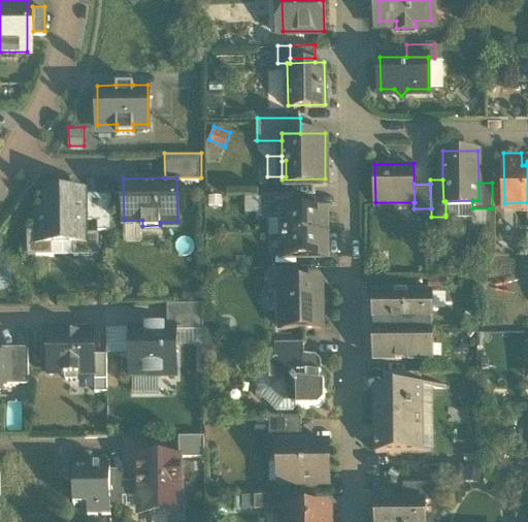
[(55,239),(74,239),(86,239),(86,230),(86,216),(85,191),(85,186),(45,187),(46,209),(42,209),(37,209),(37,228),(37,240),(53,239),(55,239)]
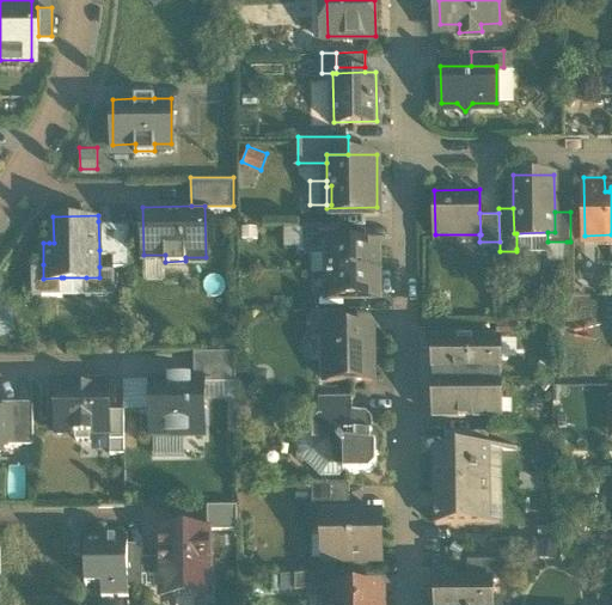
[(129,220),(98,221),(99,250),(114,250),(114,263),(129,263),(129,220)]
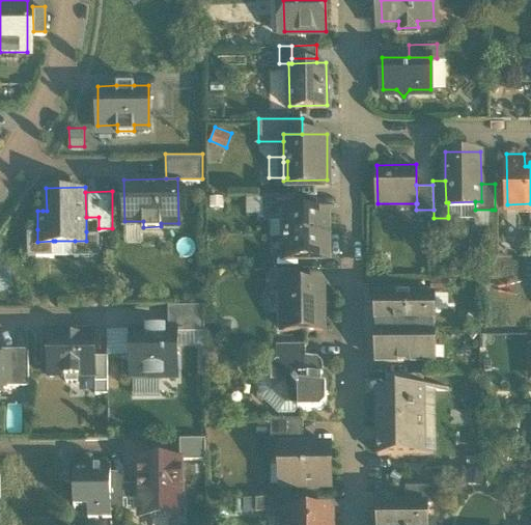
[(246,212),(263,212),(263,193),(246,193),(246,212)]
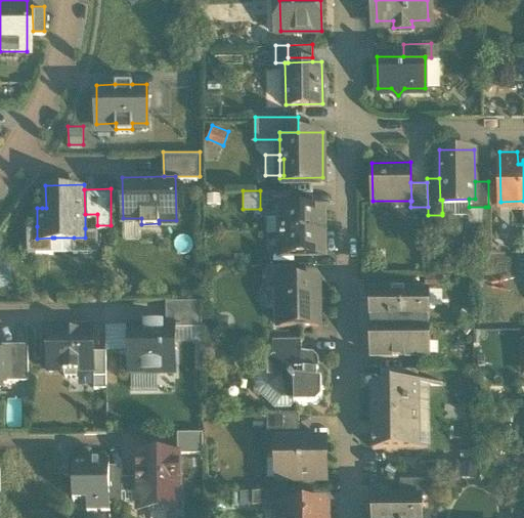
[(260,209),(260,216),(267,216),(280,216),(284,215),(284,208),(297,208),(297,190),(260,190),(260,209)]
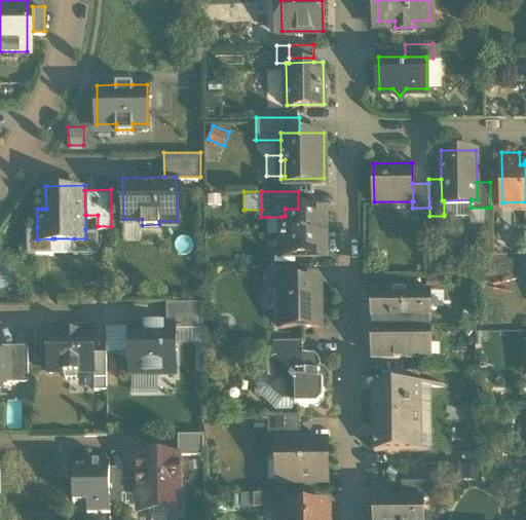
[(444,200),(444,214),(471,213),(471,208),(471,199),(444,200)]
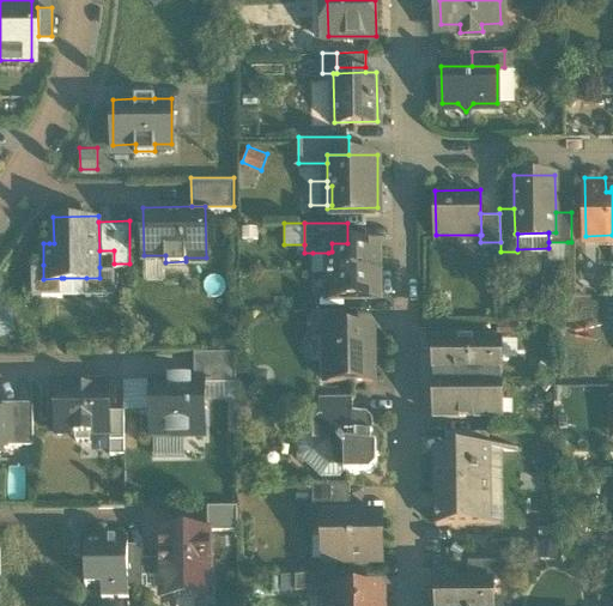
[(328,272),(328,294),(378,294),(378,271),(377,271),(376,246),(378,246),(378,242),(347,243),(332,243),(332,252),(332,272),(328,272)]
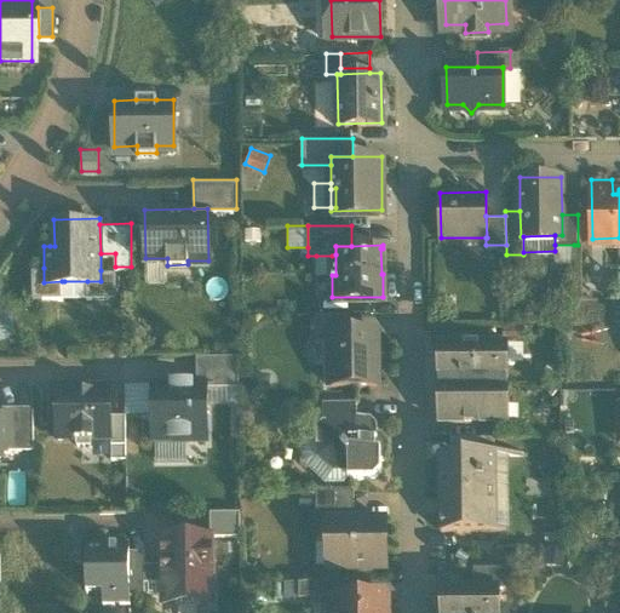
[(555,245),(555,251),(555,262),(575,262),(574,245),(555,245)]
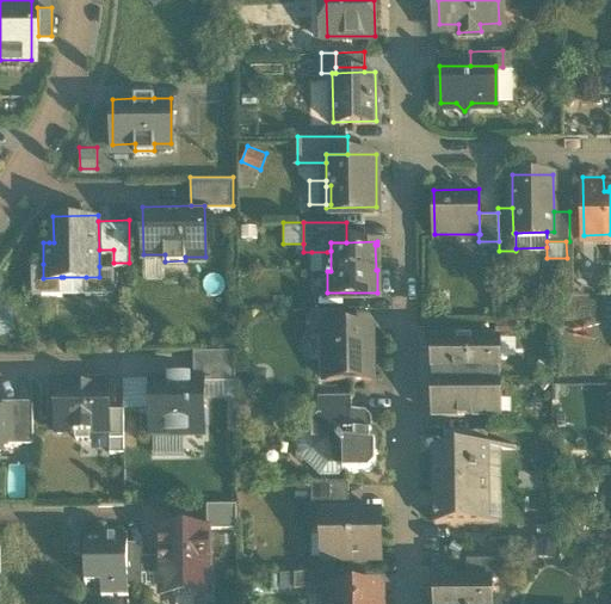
[(312,271),(327,271),(327,252),(312,252),(312,271)]
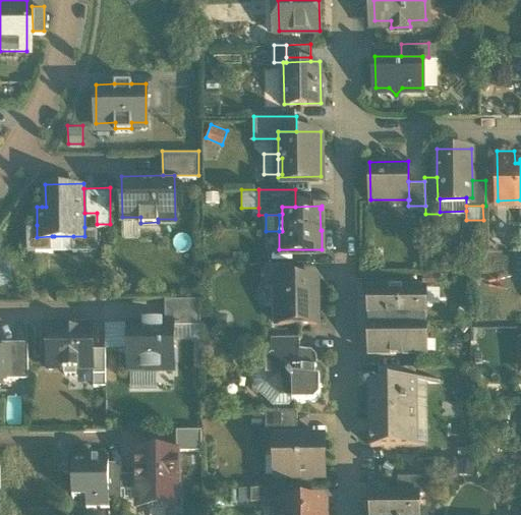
[(140,217),(122,217),(122,236),(140,236),(140,223),(140,217)]
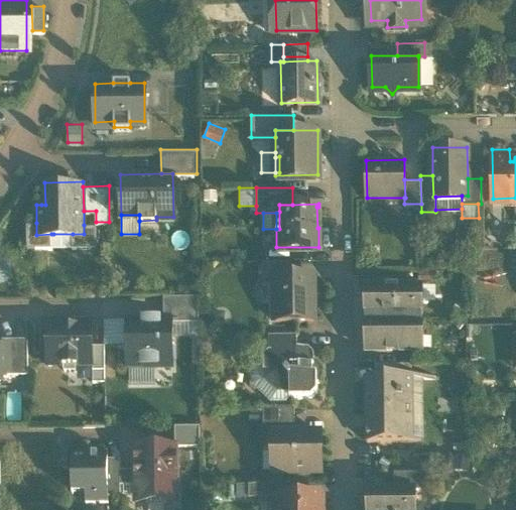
[(51,246),(51,234),(36,235),(36,223),(26,224),(27,247),(35,247),(35,246),(51,246)]
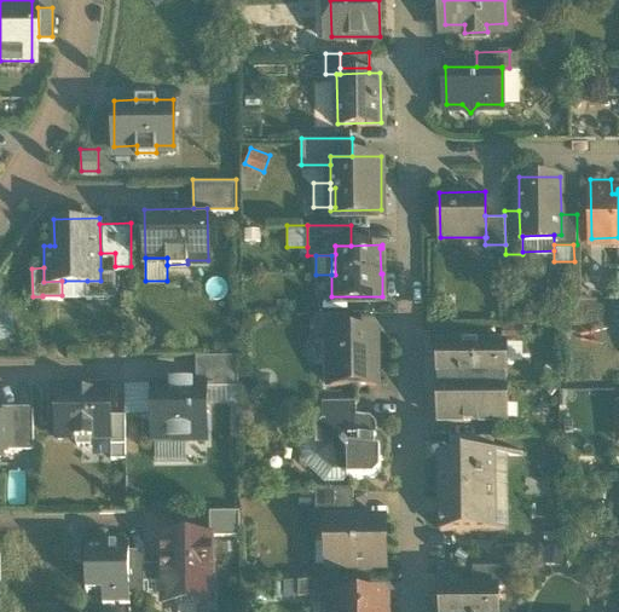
[(116,270),(100,270),(100,281),(87,281),(87,295),(105,295),(105,296),(116,295),(116,270)]
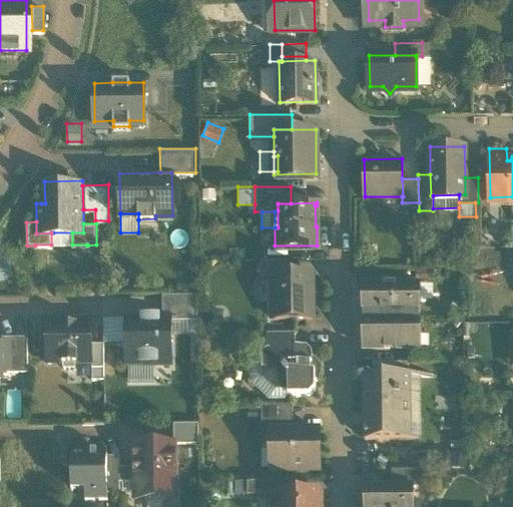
[(51,232),(51,244),(72,244),(72,232),(53,232),(51,232)]
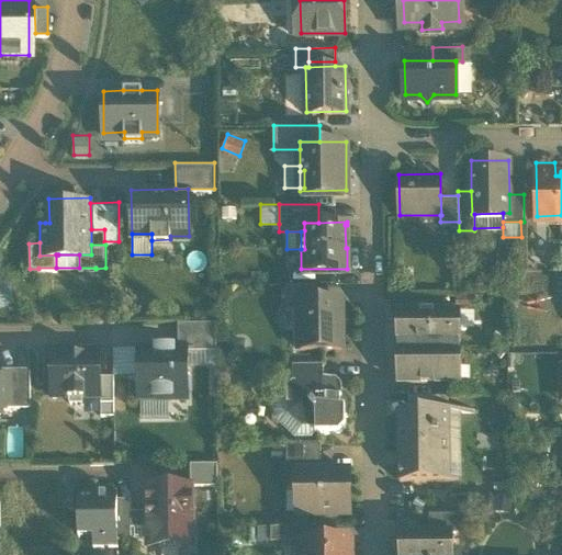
[(0,284),(0,305),(14,302),(10,282),(0,284)]
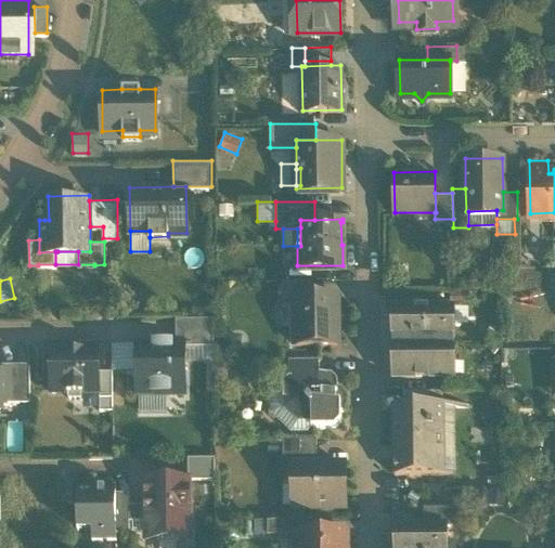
[(282,297),(295,297),(295,296),(313,295),(313,279),(282,279),(282,297)]
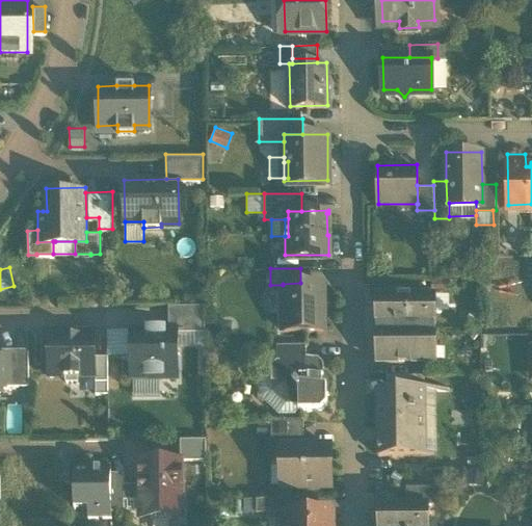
[(284,329),(324,329),(323,283),(300,283),(283,284),(283,285),(283,286),(287,286),(287,300),(283,300),(284,329)]
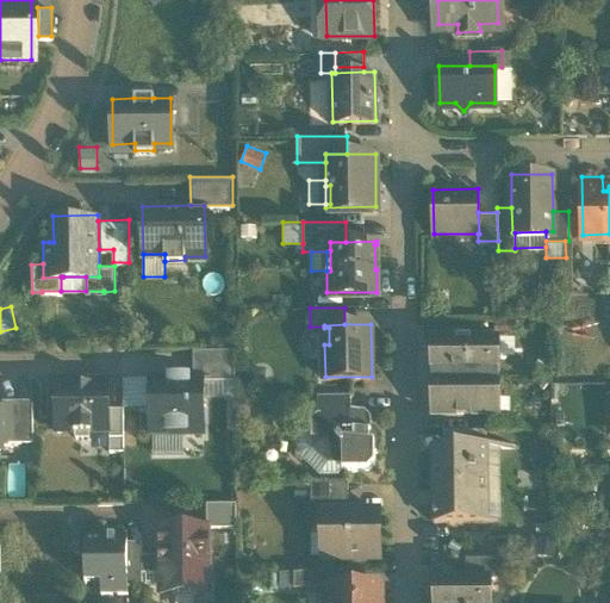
[(433,412),(496,411),(495,392),(499,392),(499,354),(495,354),(495,335),(431,335),(433,412)]
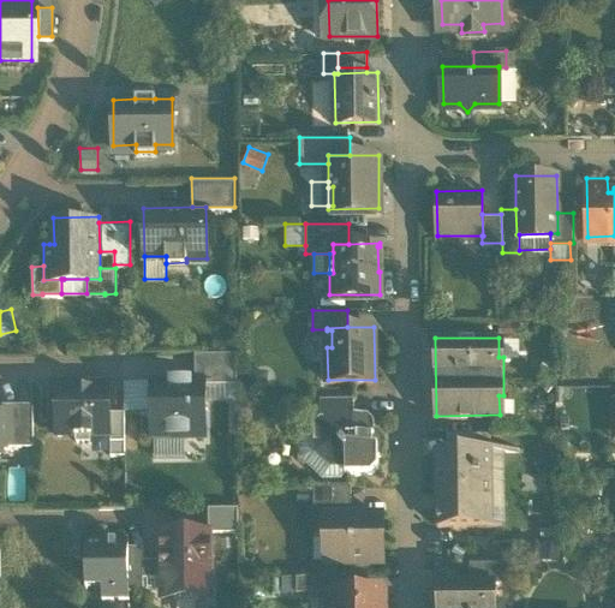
[(519,338),(499,338),(499,357),(503,357),(519,357),(519,338)]
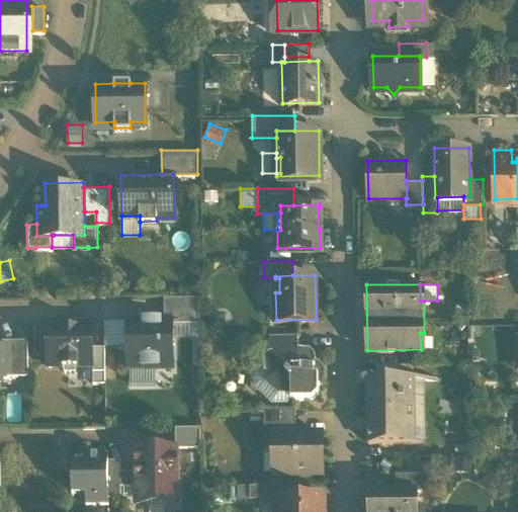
[(172,320),(172,322),(199,321),(199,295),(164,295),(165,320),(172,320)]
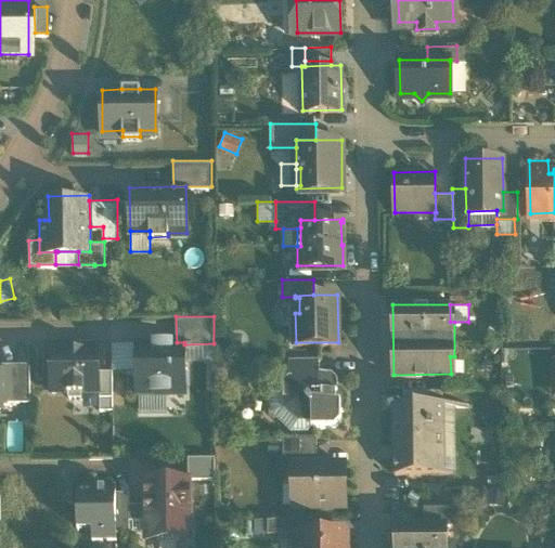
[(138,368),(138,392),(167,391),(185,391),(184,357),(184,344),(184,342),(177,342),(171,342),(171,340),(155,340),(155,342),(137,343),(138,368)]
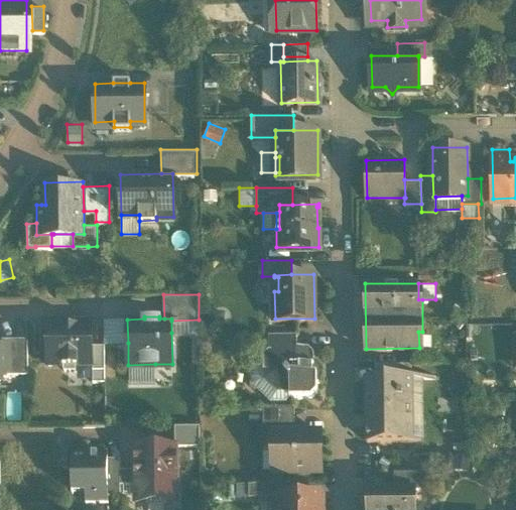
[(93,320),(47,320),(47,362),(65,362),(65,367),(76,367),(76,362),(93,362),(93,343),(93,320)]
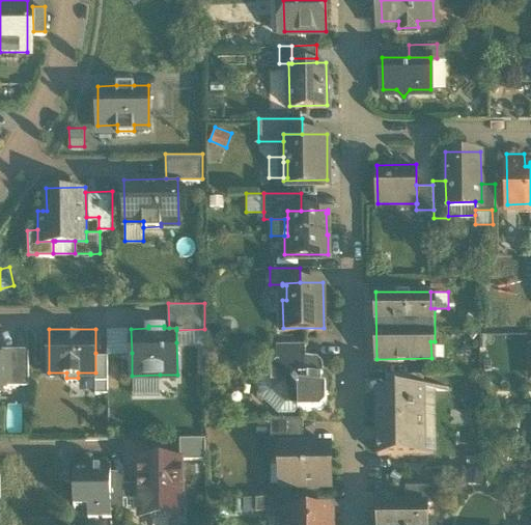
[(108,353),(132,353),(131,329),(107,329),(108,353)]
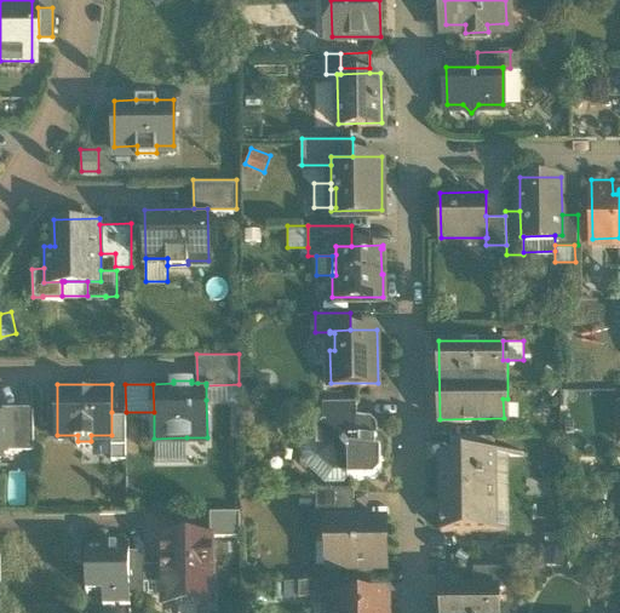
[(206,385),(206,400),(239,400),(239,384),(206,385)]
